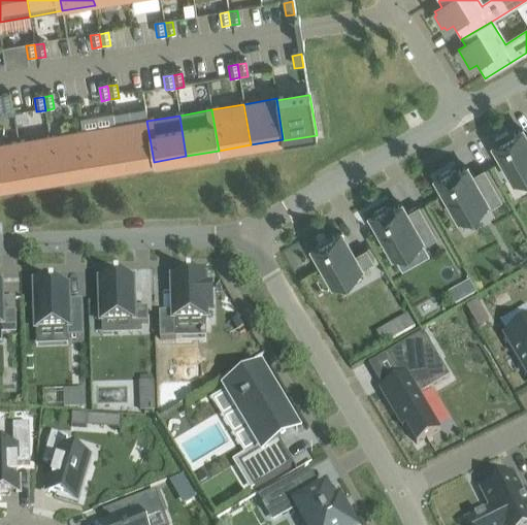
[(114,127),(122,167),(154,162),(146,121),(114,127)]
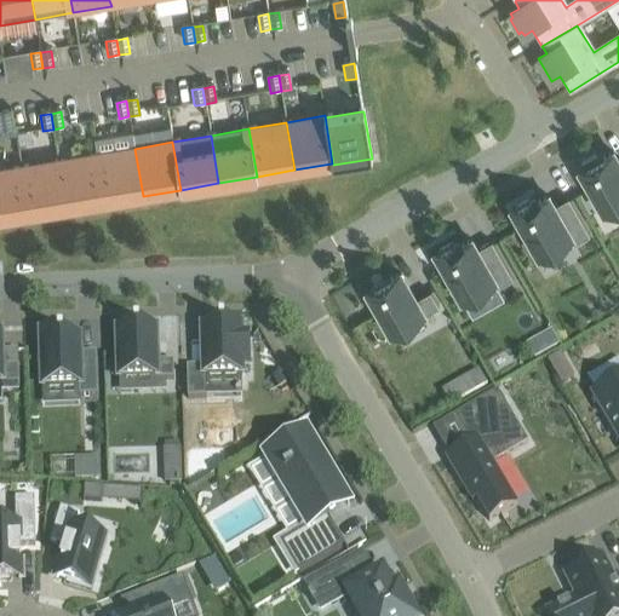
[(97,155),(104,203),(143,196),(135,149),(97,155)]
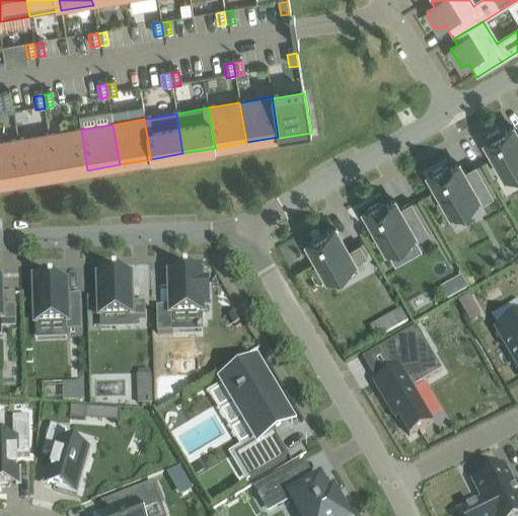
[(489,143),(485,145),(505,179),(517,171),(517,137),(517,138),(512,129),(500,136),(498,133),(487,139),(489,143)]
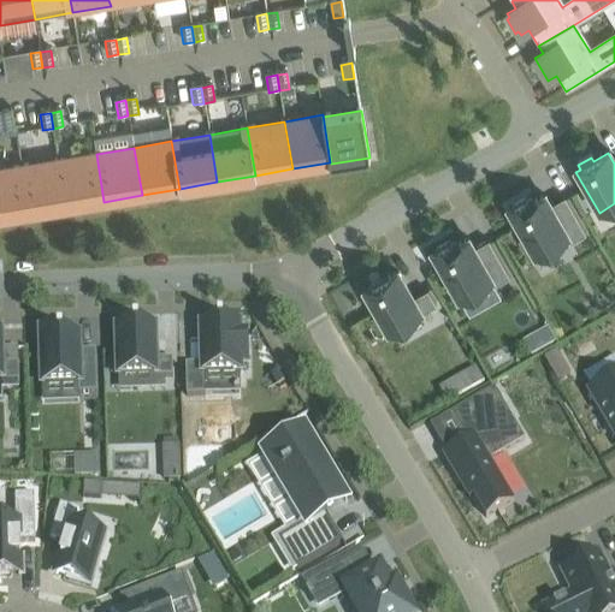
[(104,202),(96,154),(58,161),(66,208),(104,202)]
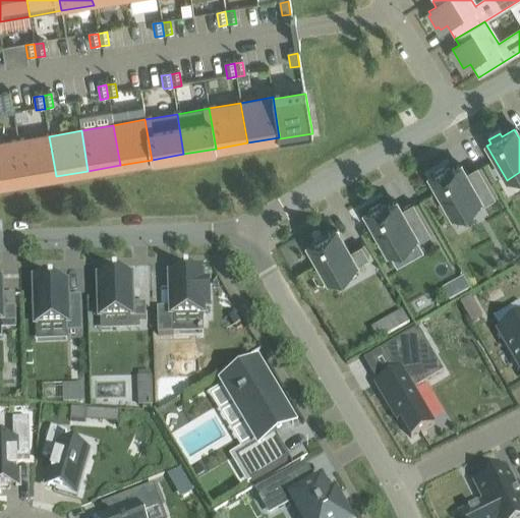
[(56,176),(49,136),(17,141),(24,182),(56,176)]
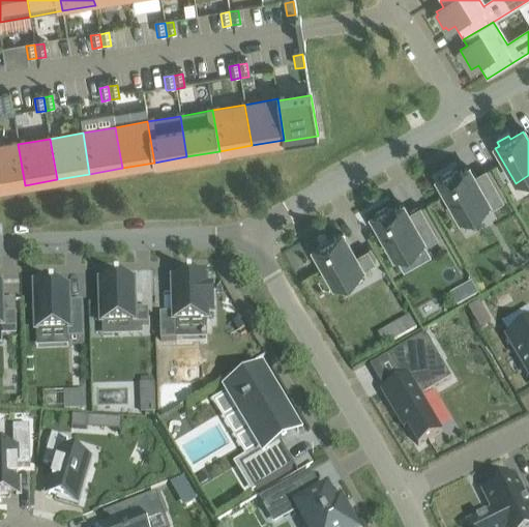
[(0,188),(25,185),(18,144),(0,147),(0,188)]
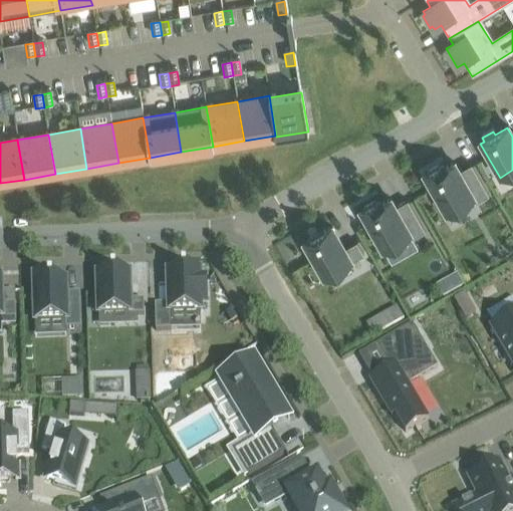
[(446,214),(472,200),(475,205),(488,198),(471,167),(459,174),(454,165),(444,171),(441,166),(424,176),(427,180),(446,214)]
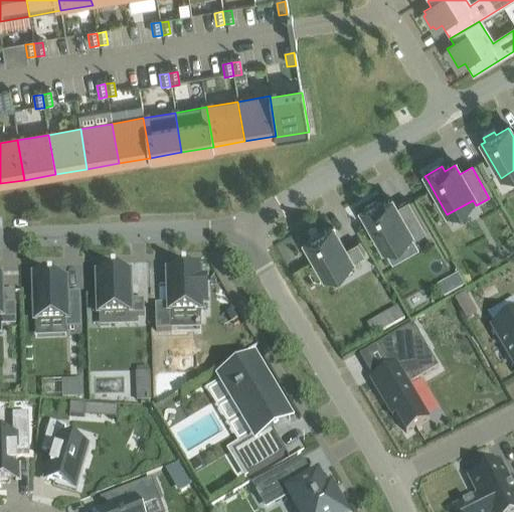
[(410,235),(413,241),(426,233),(408,202),(396,209),(391,200),(381,206),(379,202),(362,211),(364,216),(384,250),(410,235)]
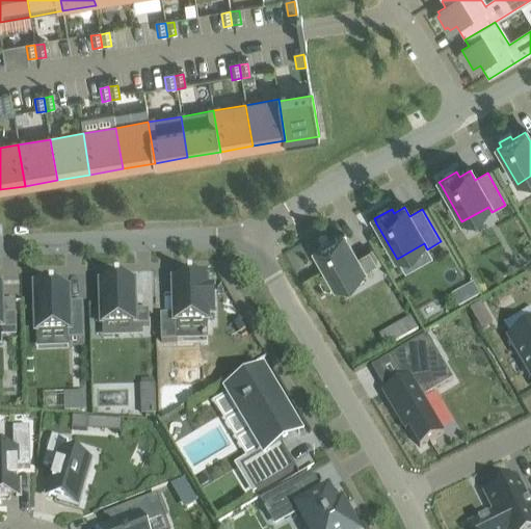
[(333,289),(360,273),(361,274),(374,267),(367,254),(354,261),(341,237),(313,254),(333,289)]
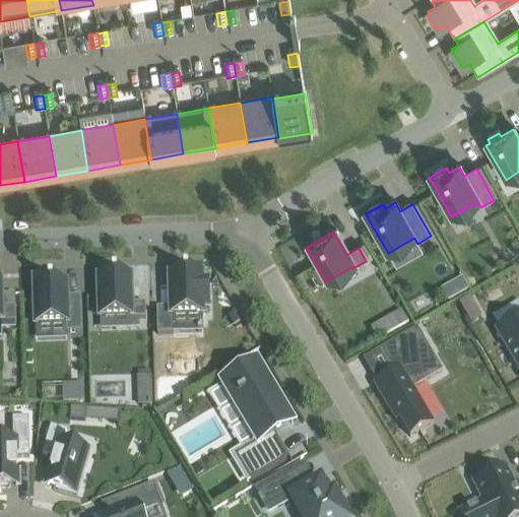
[(170,312),(156,312),(156,338),(173,337),(172,319),(202,318),(202,312),(208,312),(206,285),(200,286),(200,279),(169,280),(170,312)]
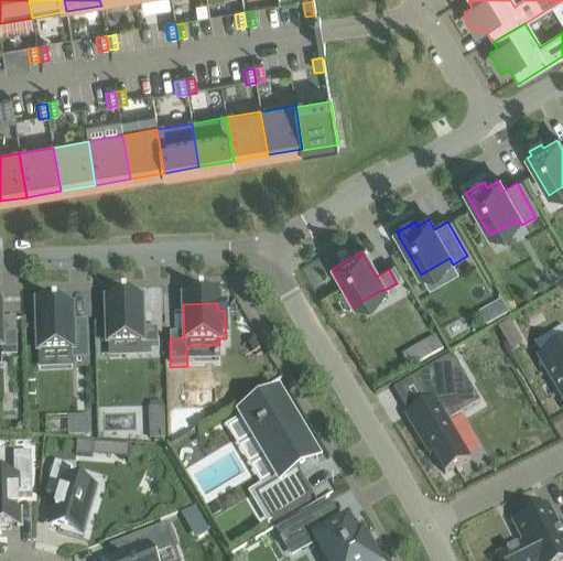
[(140,305),(106,306),(108,349),(140,348),(140,349),(158,349),(157,333),(141,334),(140,305)]
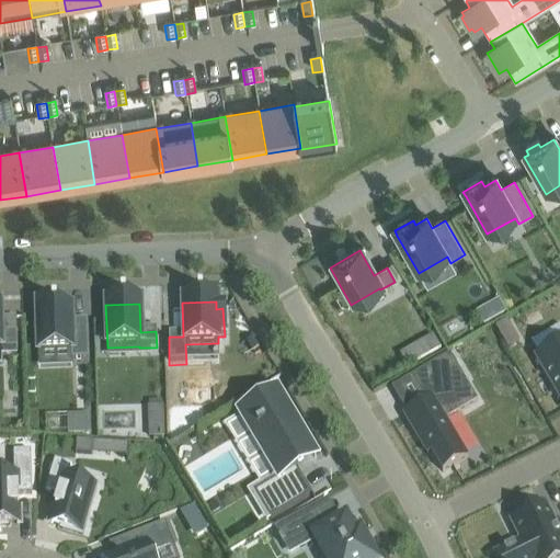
[(498,305),(477,317),(483,329),(504,317),(498,305)]
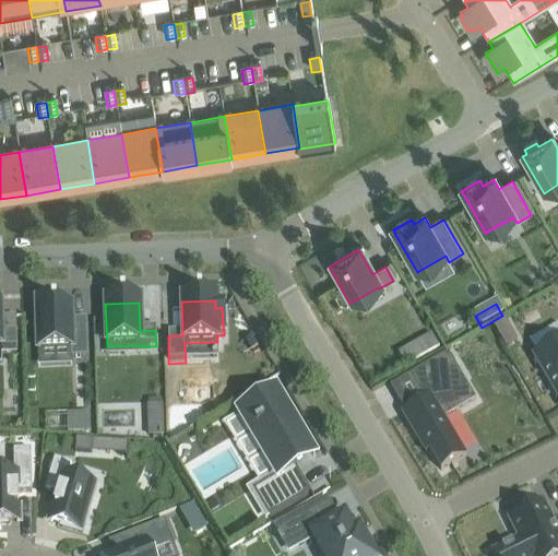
[(58,305),(36,306),(37,354),(70,353),(70,362),(87,362),(85,323),(70,323),(70,310),(58,310),(58,305)]
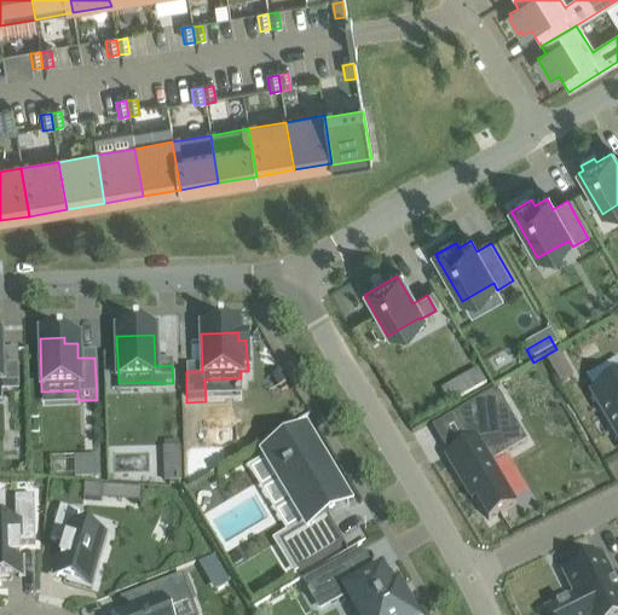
[(0,340),(0,387),(0,389),(18,388),(18,370),(1,371),(0,340)]
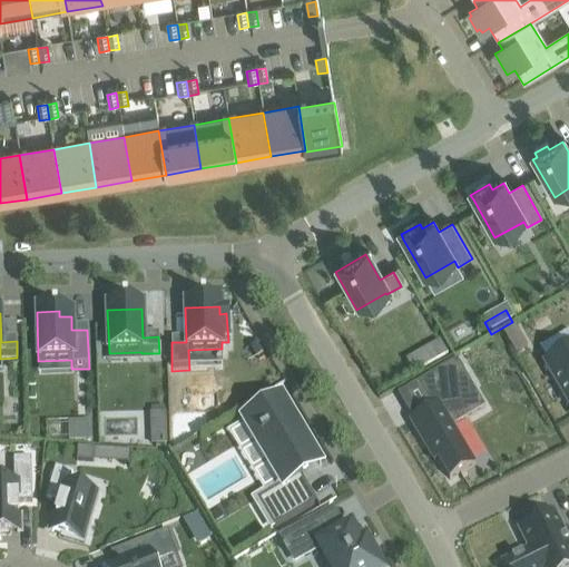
[(439,345),(422,354),(430,368),(447,359),(439,345)]
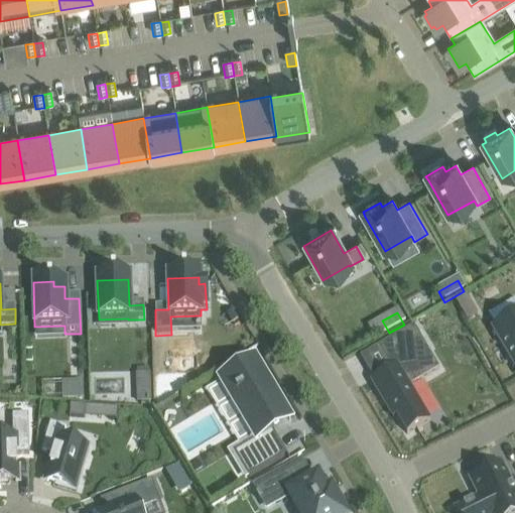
[(514,318),(492,334),(514,372),(514,318)]
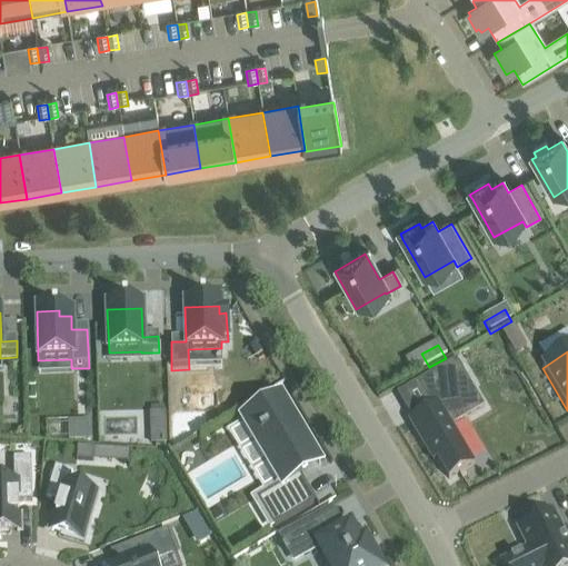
[(430,410),(408,425),(421,448),(426,446),(437,464),(448,484),(474,468),(451,430),(484,411),(455,364),(416,387),(430,410)]
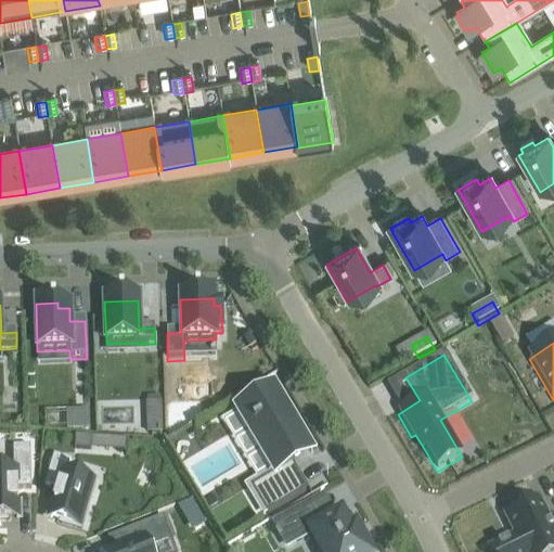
[(236,415),(273,478),(252,491),(267,518),(308,493),(278,443),(296,432),(273,394),(236,415)]
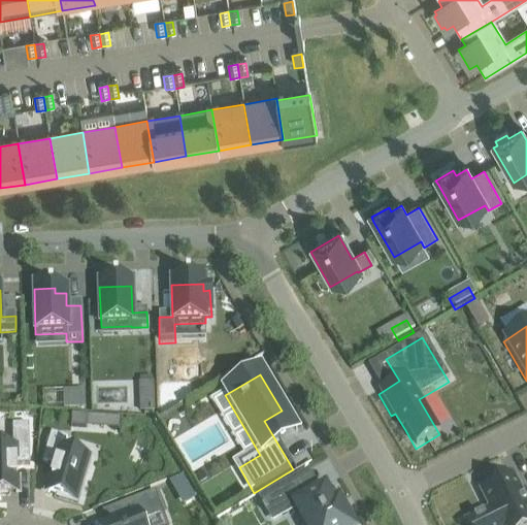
[(152,387),(139,388),(139,398),(153,398),(152,387)]
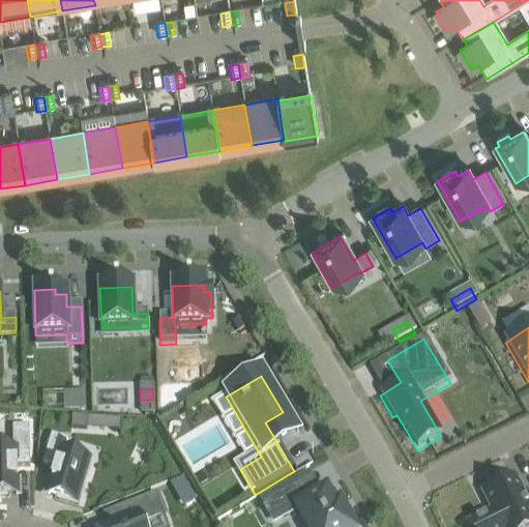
[(81,397),(62,398),(62,411),(63,414),(82,413),(81,397)]
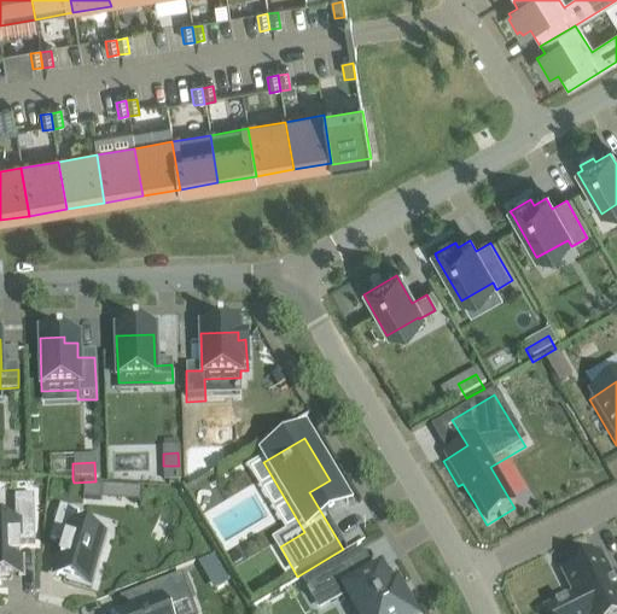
[(83,489),(82,503),(100,504),(102,490),(83,489)]
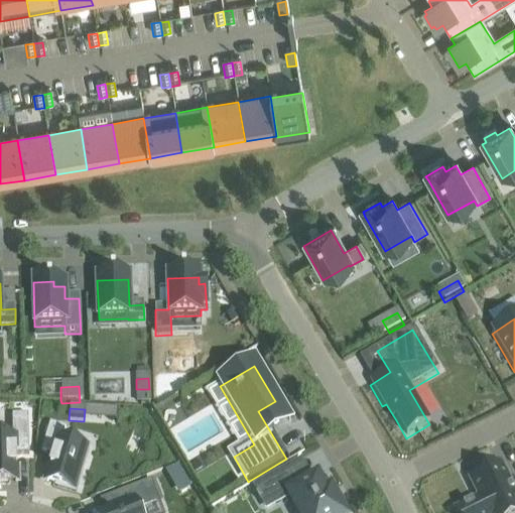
[(12,442),(0,441),(0,489),(5,489),(5,486),(9,486),(16,486),(16,479),(16,459),(29,458),(28,419),(12,419),(12,442)]
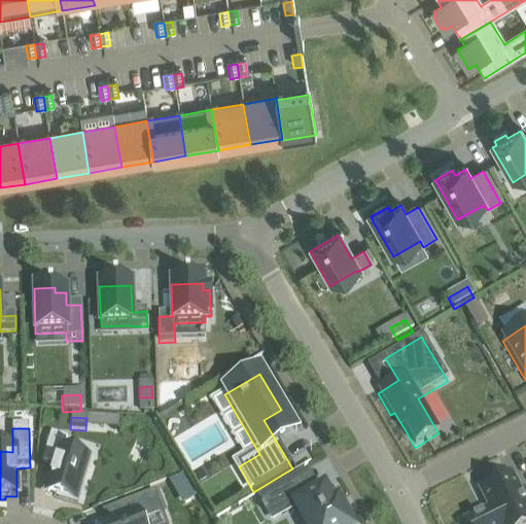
[(50,437),(42,465),(55,469),(51,482),(49,489),(47,496),(54,498),(58,499),(58,502),(74,508),(88,461),(63,453),(66,442),(50,437)]
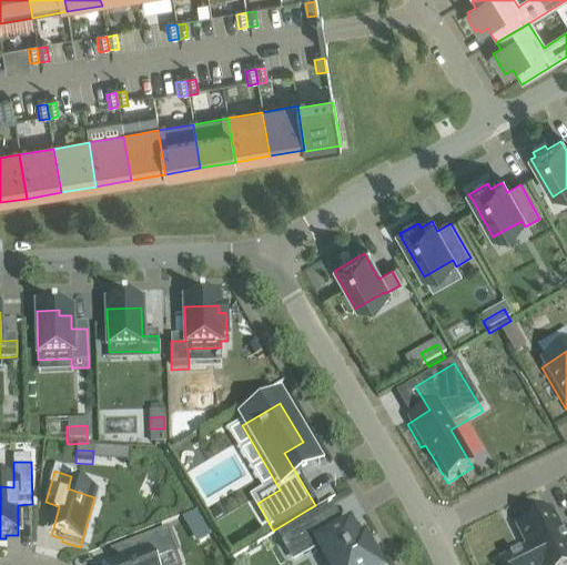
[(203,527),(195,515),(181,524),(189,536),(203,527)]
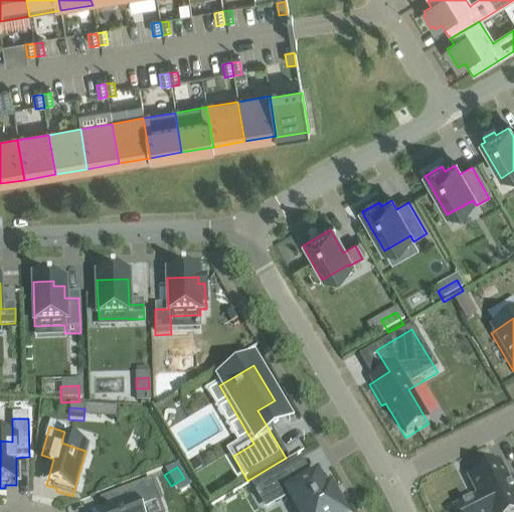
[(477,501),(456,511),(513,511),(513,496),(500,467),(469,483),(477,501)]
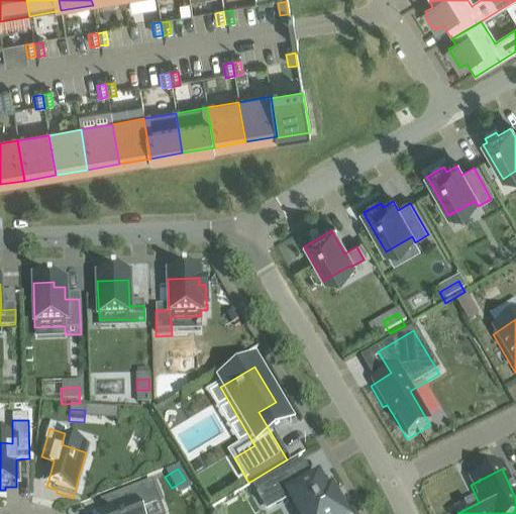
[(340,513),(335,503),(332,496),(331,497),(330,495),(325,498),(317,483),(299,493),(288,472),(265,484),(278,507),(291,500),(298,513),(340,513)]
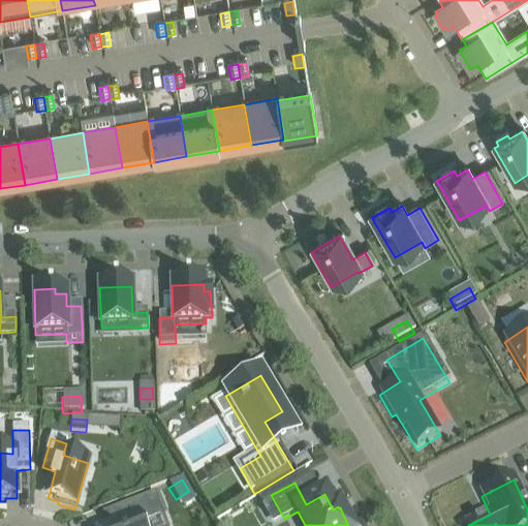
[(141,525),(162,516),(155,496),(102,517),(105,525),(141,525)]
